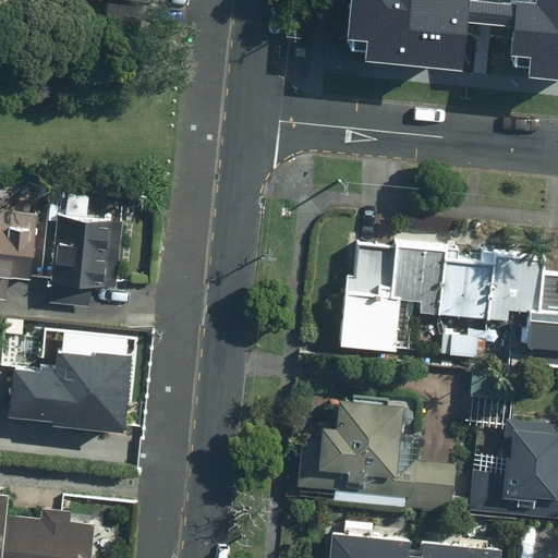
[(557,0),(351,0),(348,39),(367,41),(366,60),(463,70),(468,22),(516,26),(512,56),(530,58),(528,77),(557,80),(557,0)]
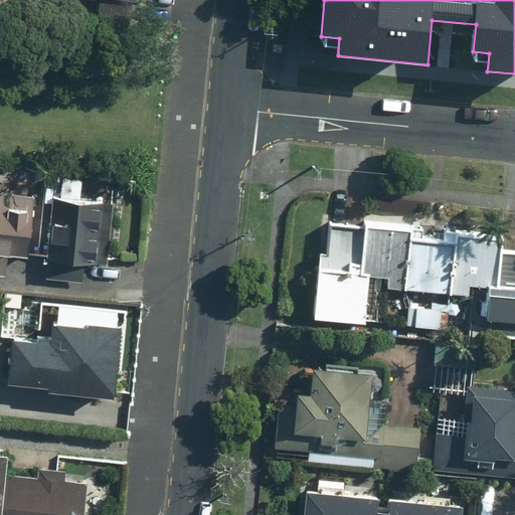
[(8,255),(34,256),(37,197),(22,197),(22,192),(0,191),(0,274),(8,275),(8,255)]
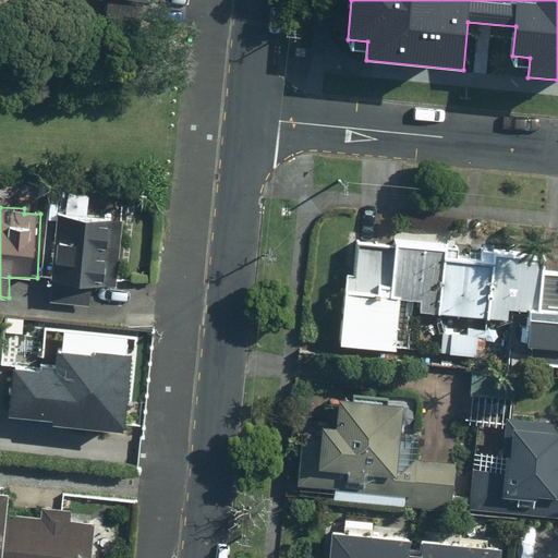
[(53,302),(83,303),(93,304),(94,276),(107,276),(108,255),(95,254),(96,243),(110,244),(111,222),(95,221),(96,214),(59,211),(53,302)]
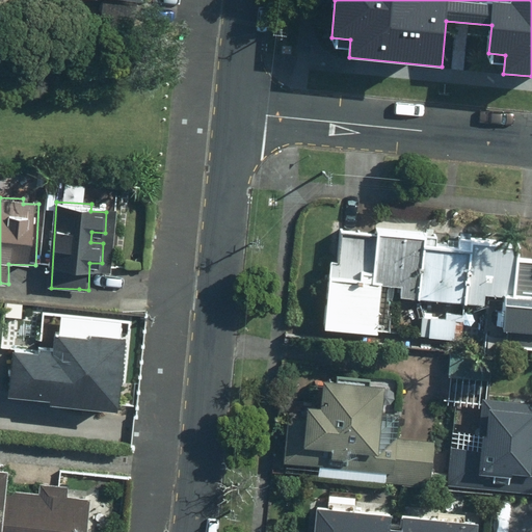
[(506,342),(531,343),(531,257),(519,257),(520,249),(512,248),(512,243),(472,241),(472,250),(426,249),(427,237),(383,235),(382,239),(348,238),(347,264),(342,264),(342,277),(337,277),(335,324),(379,326),(381,278),(403,281),(402,298),(487,301),(488,292),(508,293),(506,342)]
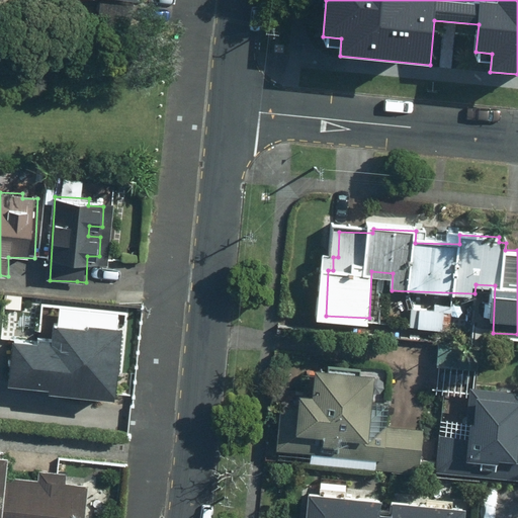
[(452,327),(452,306),(435,305),(435,310),(421,309),(422,304),(408,303),(408,300),(394,299),(393,324),(452,327)]
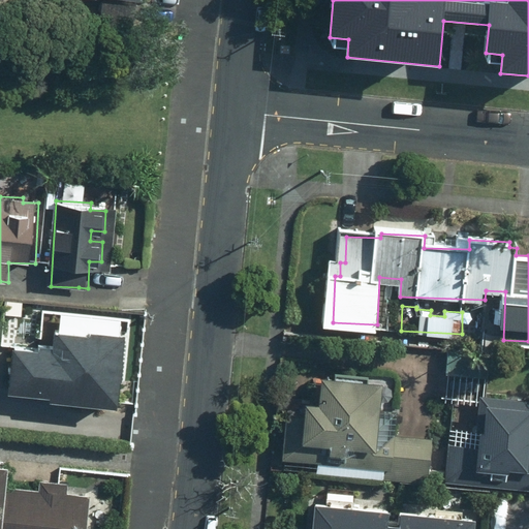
[(16,340),(14,367),(10,367),(10,375),(13,375),(13,387),(53,390),(52,397),(121,400),(123,331),(61,329),(60,342),(16,340)]
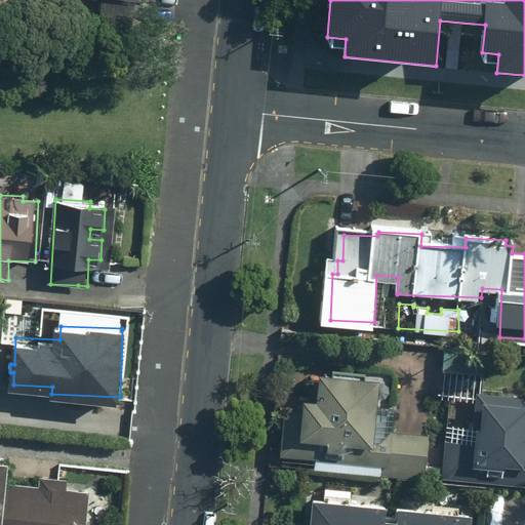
[(485,347),(445,345),(444,370),(484,371),(485,347)]
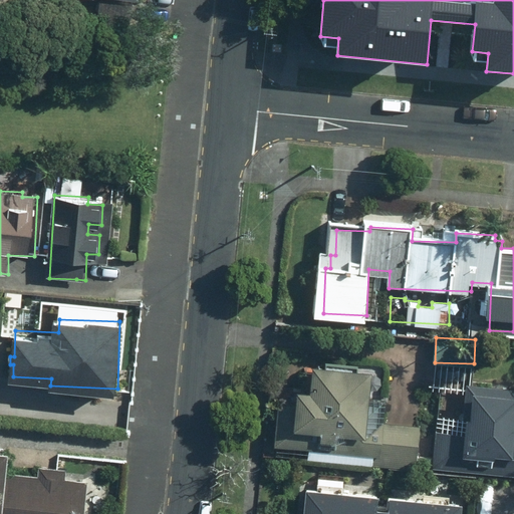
[(312,363),(311,388),(281,387),(278,445),(309,446),(308,460),(375,462),(375,455),(383,455),(384,424),(368,424),(370,366),(312,363)]
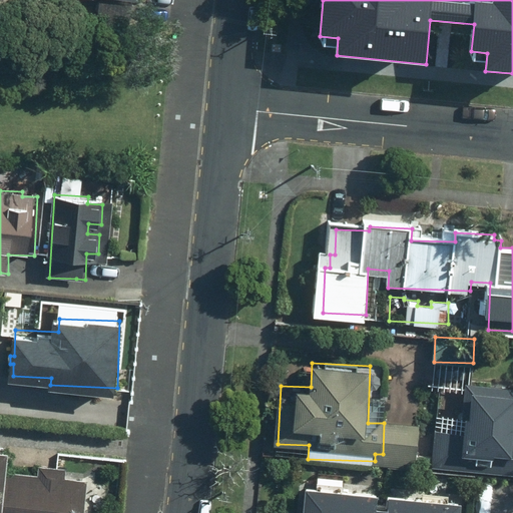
[(512,387),(470,386),(470,397),(454,396),(454,412),(469,413),(469,433),(437,432),(436,467),(474,468),(475,449),(512,450),(512,387)]
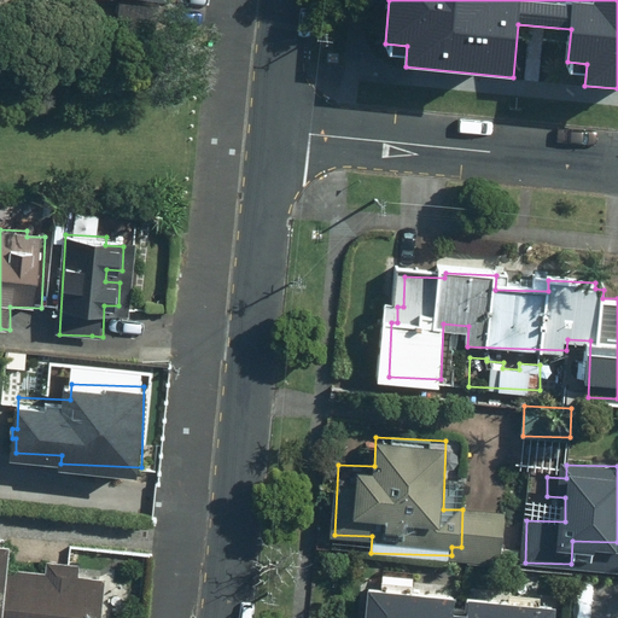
[(506,512),(462,509),(461,547),(460,559),(505,560),(506,512)]
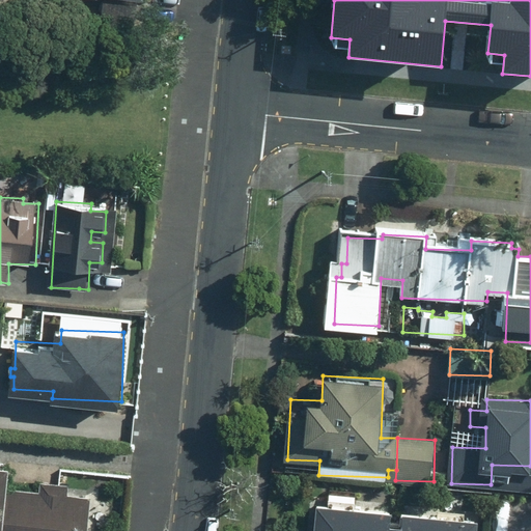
[(0,530),(91,530),(94,495),(68,493),(68,486),(8,482),(9,465),(0,463),(0,530)]
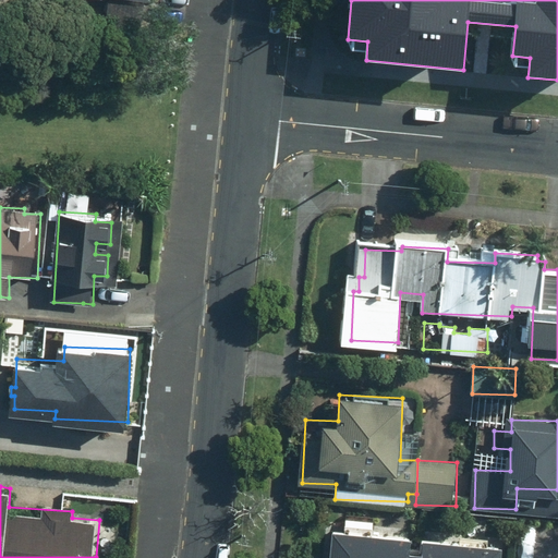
[(331,557),(500,557),(501,544),(424,538),(423,550),(410,549),(411,537),(334,532),(331,557)]
